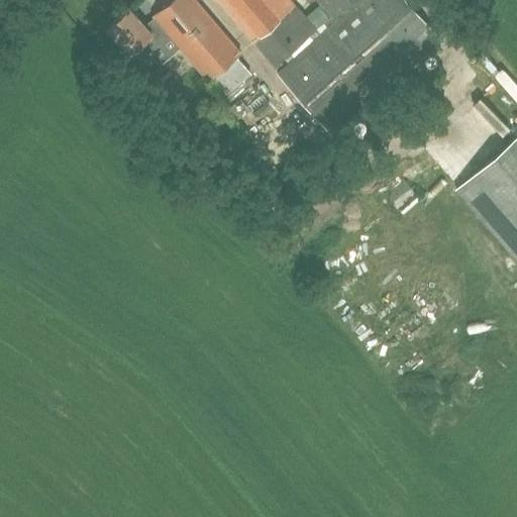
[(208,80),(239,53),(194,0),(171,0),(153,16),(157,19),(145,29),(129,9),(107,28),(129,55),(136,62),(169,33),(208,80)]
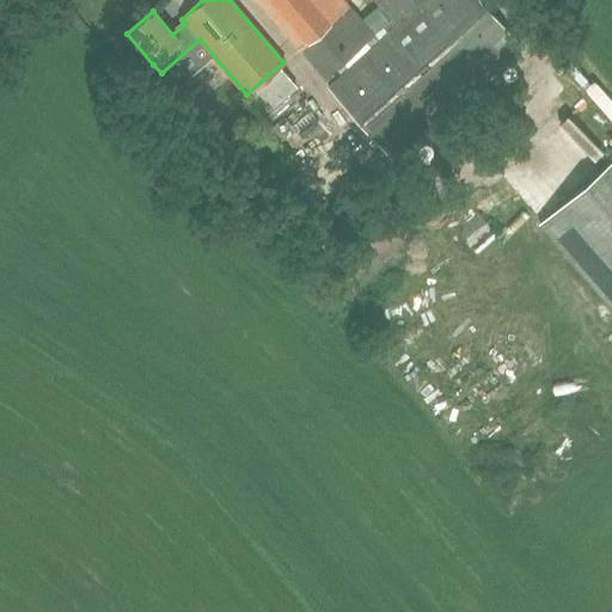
[(259,0),(325,75),(373,35),(343,0),(259,0)]
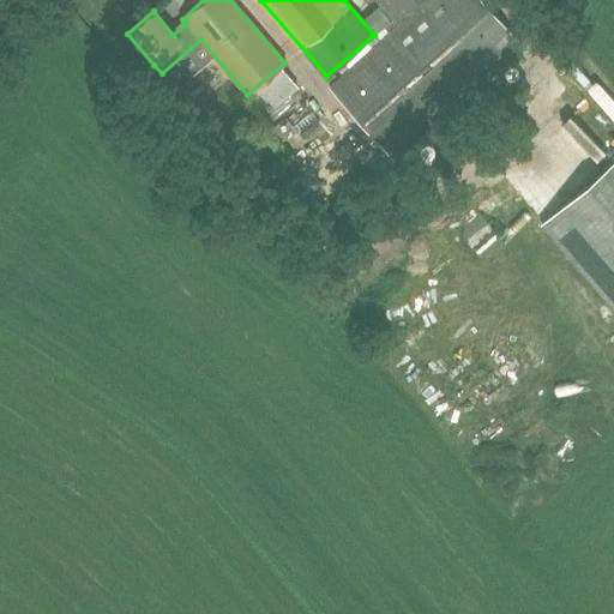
[(481,0),(428,0),(422,6),(390,35),(390,34),(330,88),(393,158),(521,44),(481,0)]
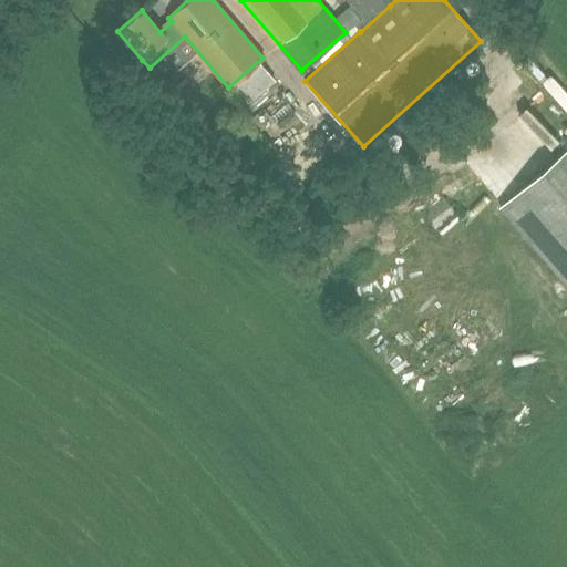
[(346,0),(363,20),(387,0),(346,0)]
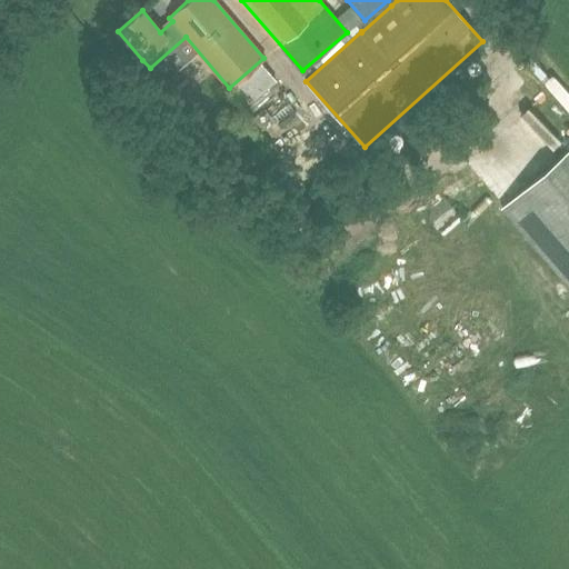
[(259,102),(286,81),(270,61),(242,82),(259,102)]
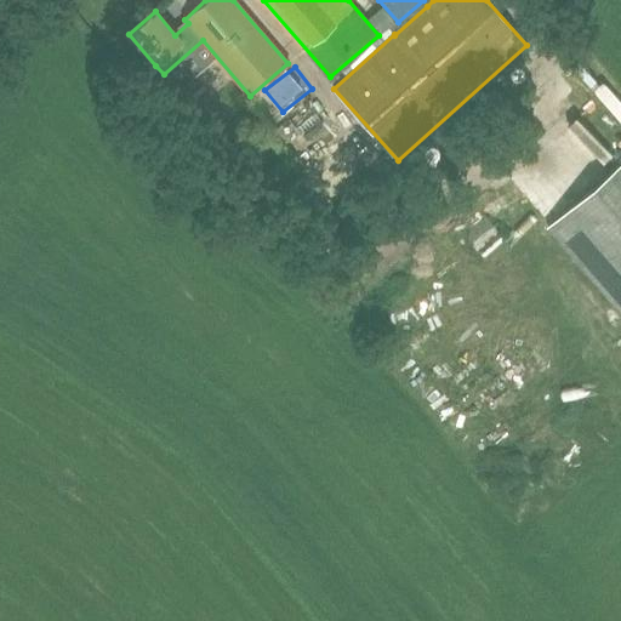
[(620,307),(620,165),(552,226),(620,307)]
